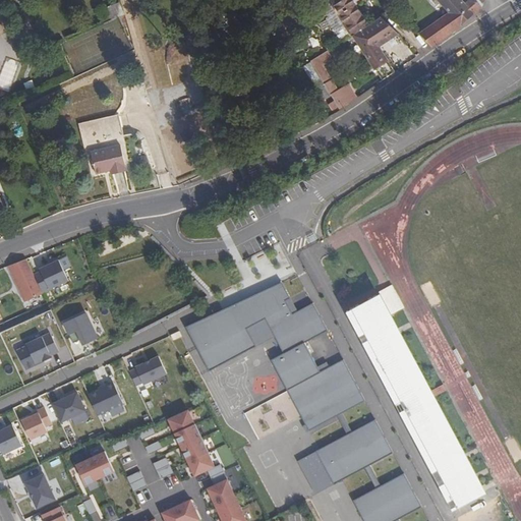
[(368,26),(353,1),(352,0),(345,0),(335,7),(353,36),(368,26)]
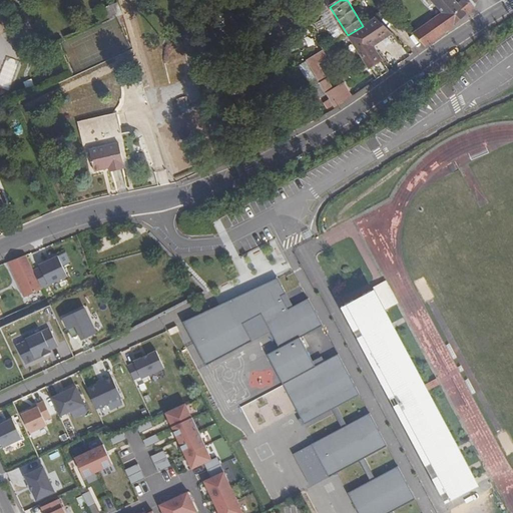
[(454,26),(469,14),(460,3),(457,0),(431,0),(444,14),(415,34),(426,46),(454,26)]
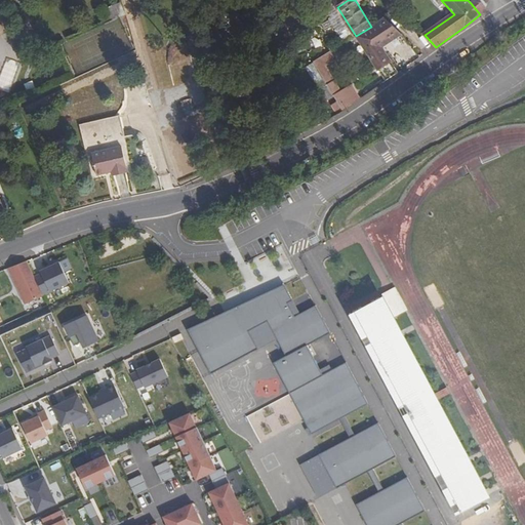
[(489,7),(480,0),(474,0),(471,3),(480,14),(489,7)]
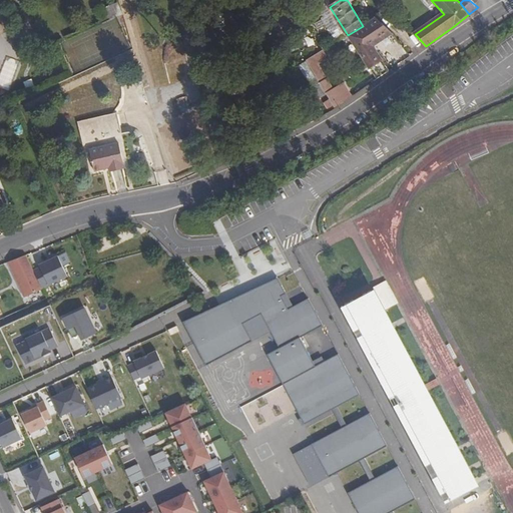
[(117,2),(103,7),(106,16),(108,15),(110,19),(122,15),(117,2)]
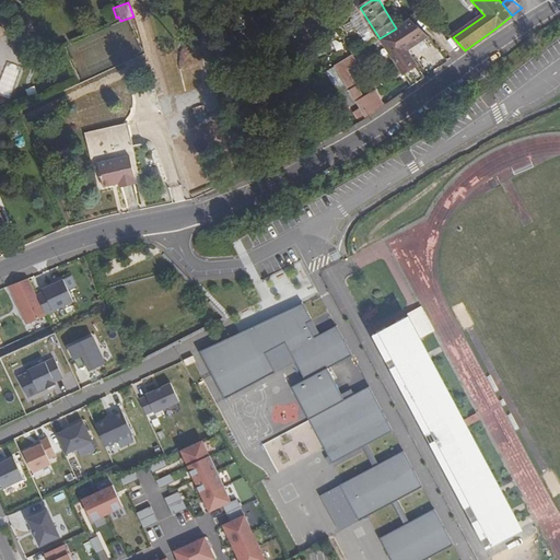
[(0,38),(10,35),(1,16),(0,18),(0,38)]
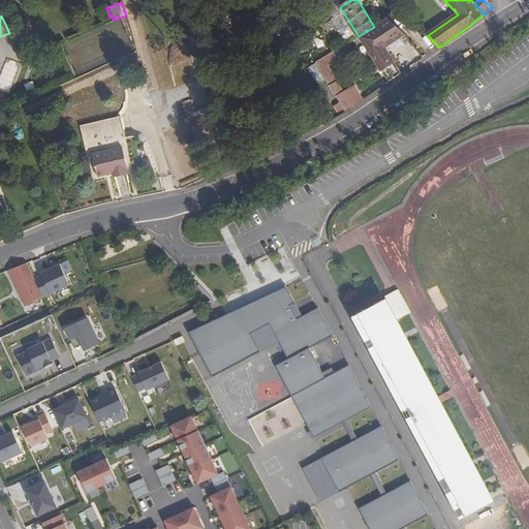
[(385,47),(400,37),(398,34),(401,31),(387,18),(374,27),(359,36),(389,82),(402,73),(397,64),(385,47)]
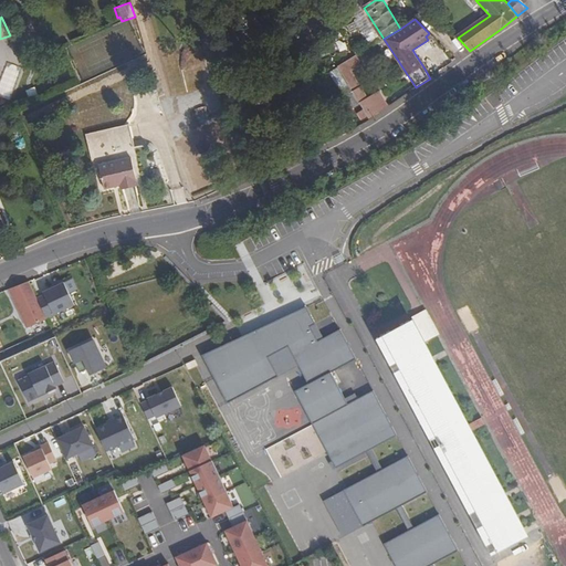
[(426,37),(428,40),(435,35),(415,19),(429,33),(426,37)]
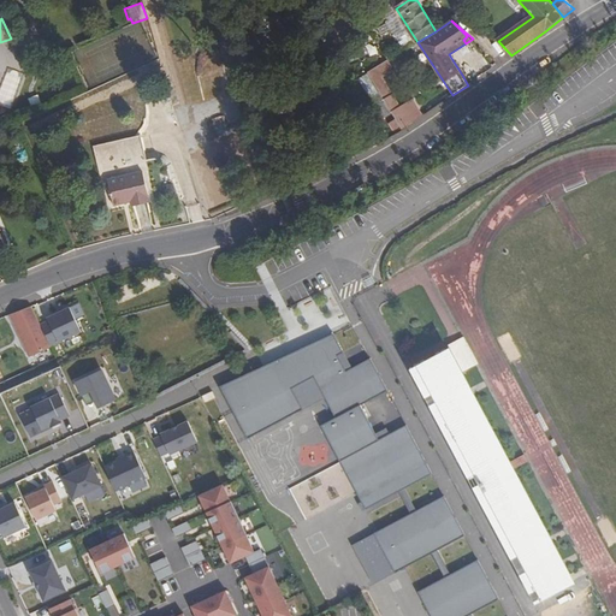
[(396,119),(400,126),(402,129),(410,124),(422,116),(412,100),(401,106),(377,67),(368,72),(396,119)]
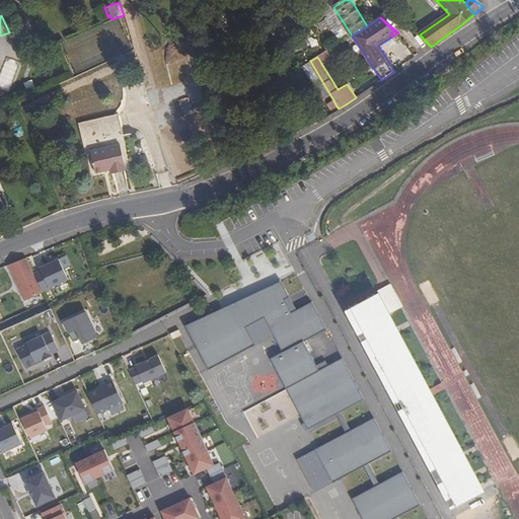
[(331,109),(337,106),(334,100),(327,103),(331,109)]
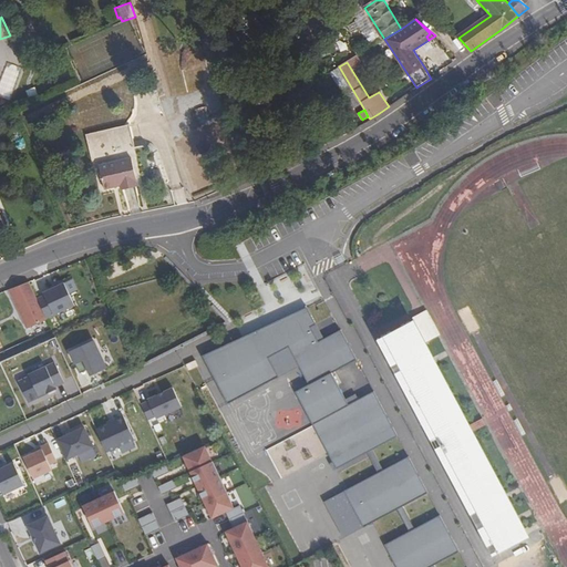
[(102,171),(134,162),(138,161),(131,127),(88,140),(95,173),(102,171)]
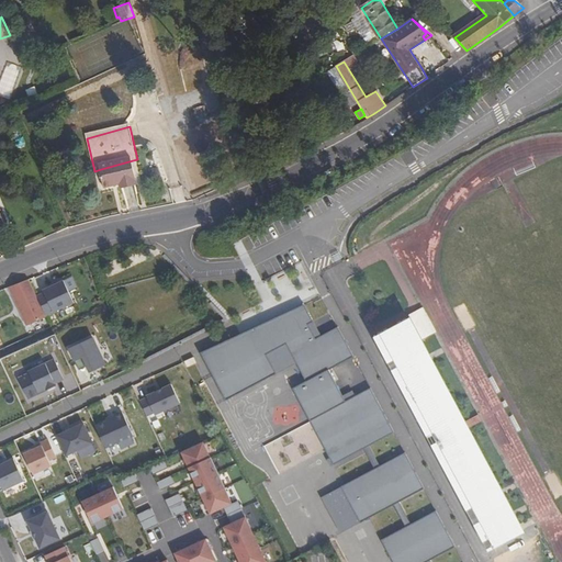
[(139,188),(133,160),(101,169),(107,192),(123,188),(124,192),(139,188)]
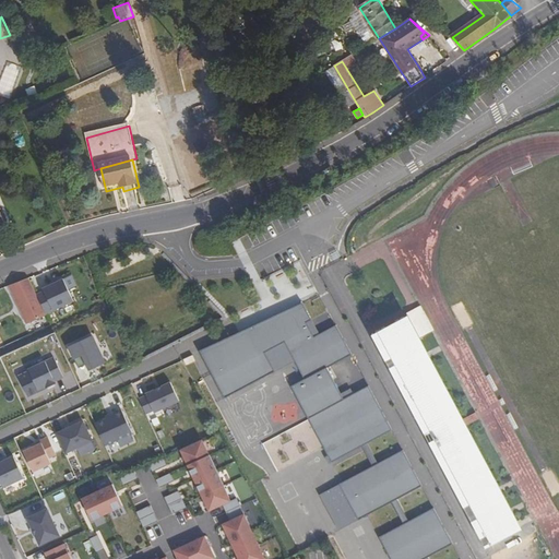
[(31,277),(11,286),(28,323),(48,316),(48,314),(38,295),(31,277)]
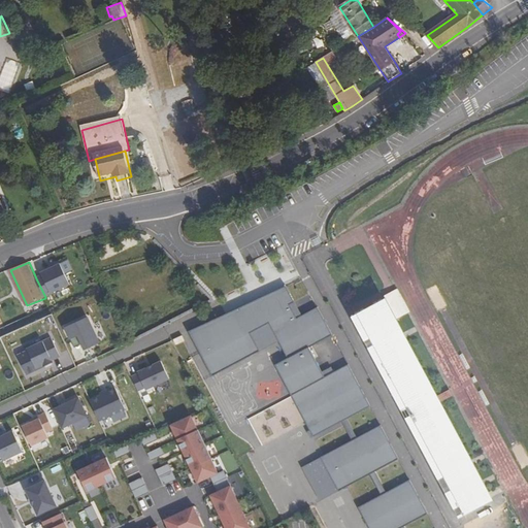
[(36,278),(45,297),(71,285),(62,264),(42,272),(43,274),(36,278)]
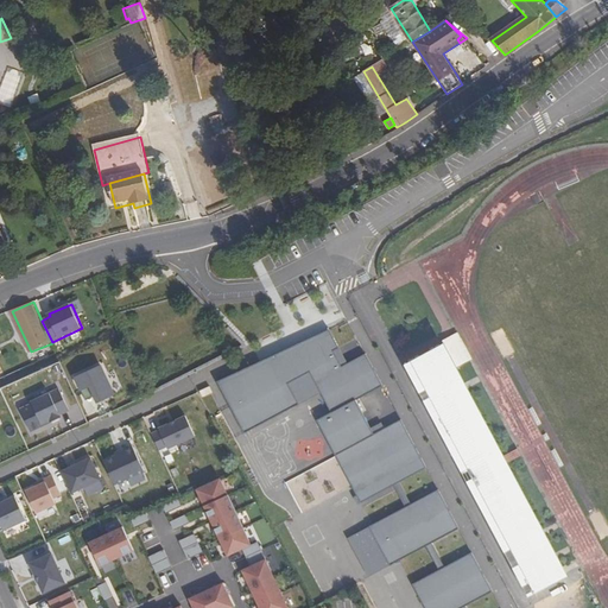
[(467,607),(466,605),(493,589),(472,550),(445,565),(432,543),(458,526),(438,487),(411,502),(399,481),(426,466),(400,418),(384,426),(373,434),(371,428),(355,399),(381,384),(365,352),(349,360),(341,365),(333,352),(340,347),(328,328),(215,381),(238,438),(293,410),(283,388),(309,374),(320,396),(329,415),(315,422),(356,494),(360,502),(393,485),(405,506),(368,525),(390,565),(426,545),(439,569),(412,582),(425,607),(467,607)]
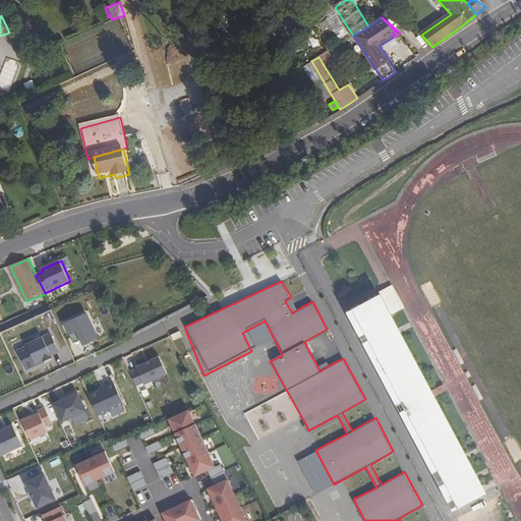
[(383,296),(350,313),(457,514),(489,497),(383,296)]
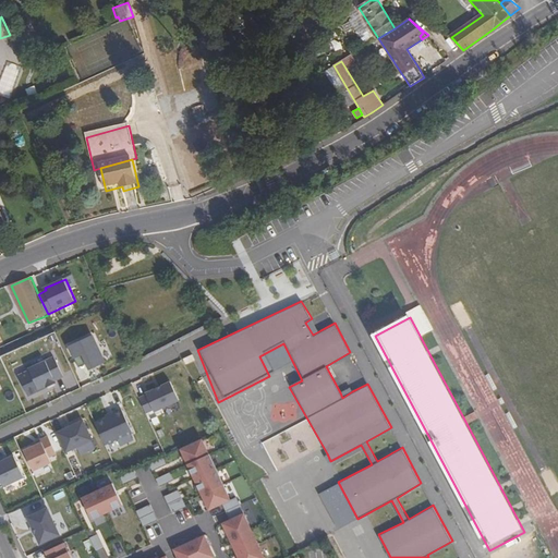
[(313,335),(320,330),(312,318),(305,323),(313,335)]
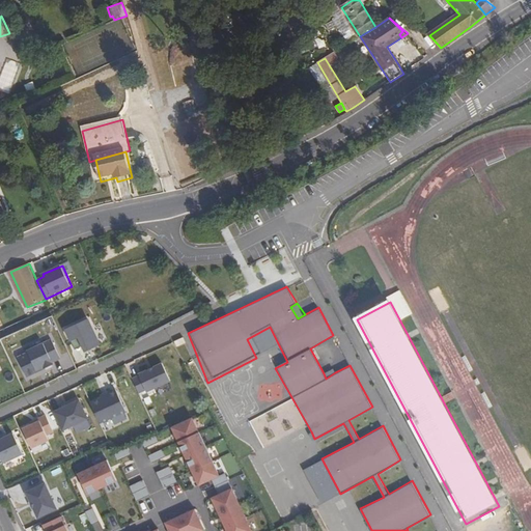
[(102,343),(88,315),(64,327),(75,350),(82,345),(85,351),(102,343)]
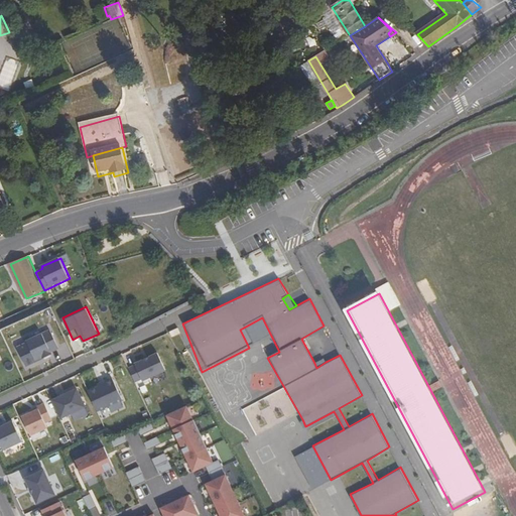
[(240,330),(249,348),(271,336),(262,317),(240,330)]
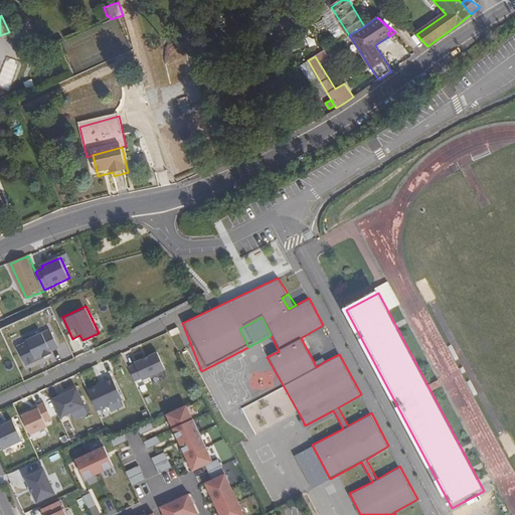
[(58,347),(49,327),(42,331),(41,329),(24,337),(25,339),(15,344),(25,365),(43,356),(42,355),(58,347)]
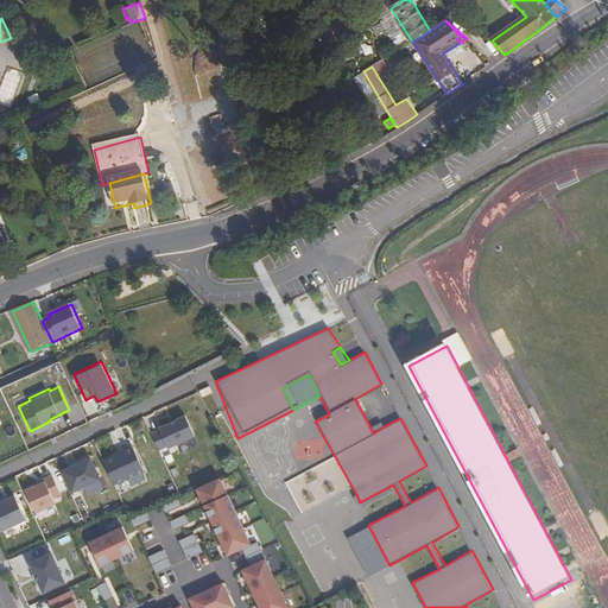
[(306,403),(315,419),(327,413),(318,397),(306,403)]
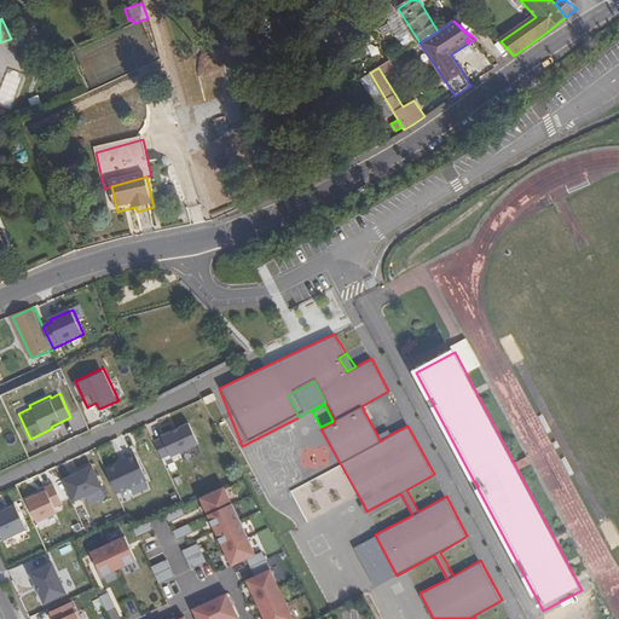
[(161,434),(162,437),(171,455),(172,457),(200,444),(189,421),(161,434)]
